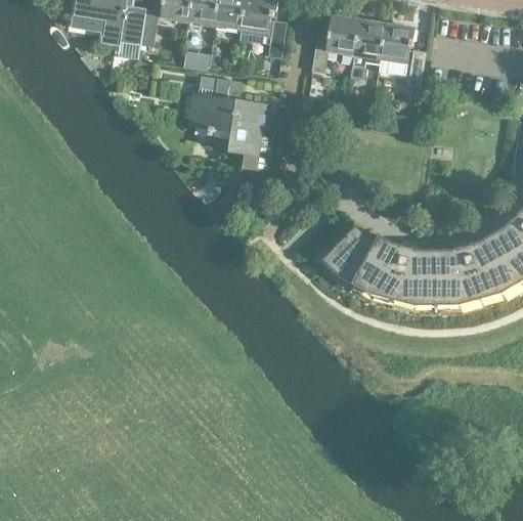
[(75,0),(73,14),(104,19),(101,38),(119,41),(117,55),(137,58),(139,44),(144,13),(125,10),(126,0),(75,0)]
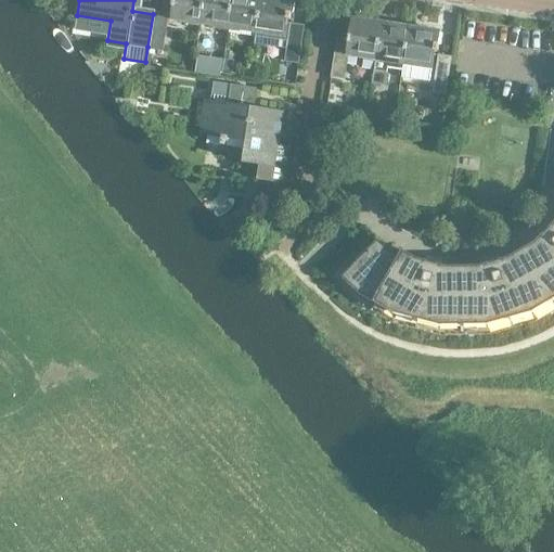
[(187,18),(198,20),(202,0),(171,0),(170,7),(172,5),(170,18),(185,22),(187,18)]
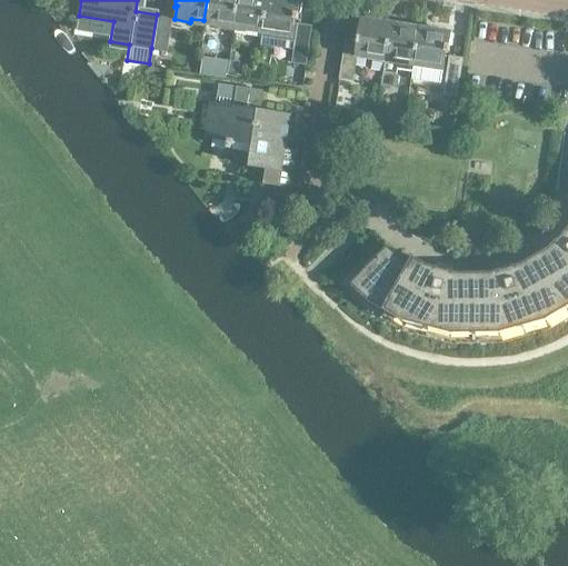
[(207,0),(203,20),(203,25),(219,27),(220,23),(232,25),(237,0),(207,0)]
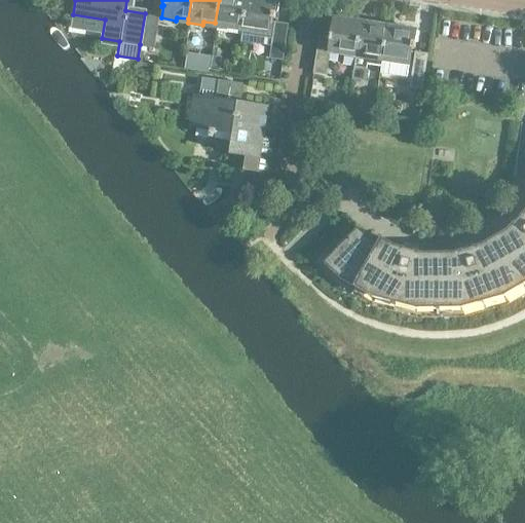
[(219,0),(215,23),(226,25),(226,28),(240,30),(241,30),(246,0),(219,0)]
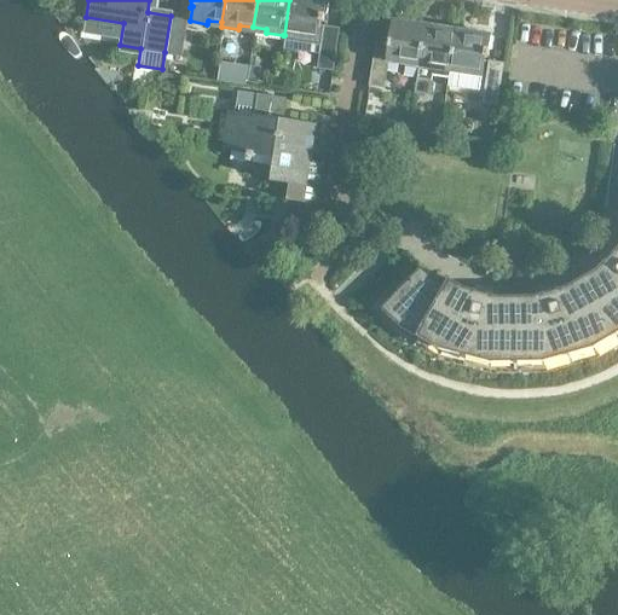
[(283,35),(282,47),(296,50),(319,53),(323,23),(318,23),(318,19),(322,21),(323,13),(319,13),(322,0),(325,0),(289,0),(284,35),(283,35)]
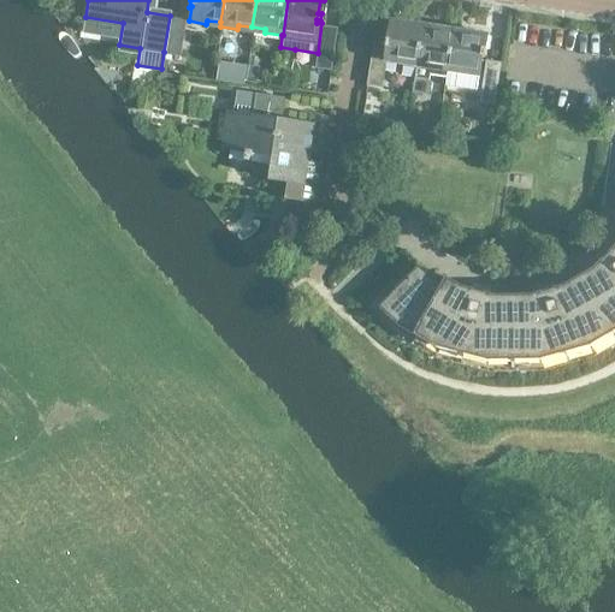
[(164,52),(179,54),(187,13),(171,11),(170,16),(164,52)]
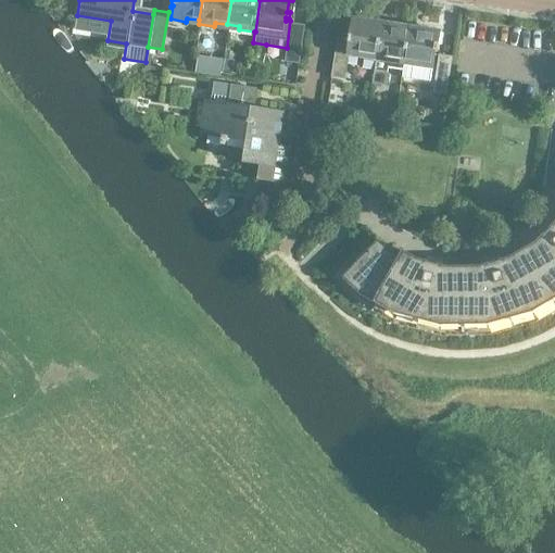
[(375,54),(380,21),(352,16),(349,34),(348,34),(347,39),(336,38),(330,76),(343,77),(347,54),(361,57),(362,52),(375,54)]
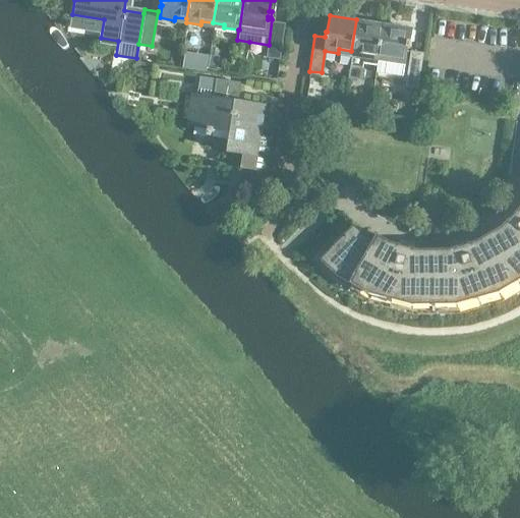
[(267,57),(279,58),(284,21),(272,19),(269,45),(267,57)]
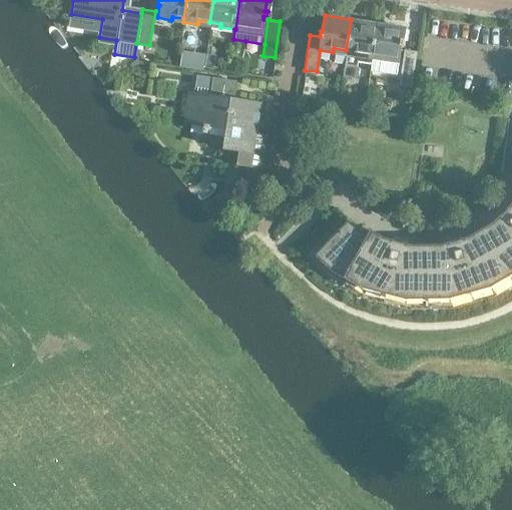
[(351,19),(346,50),(346,54),(343,74),(354,76),(357,59),(371,61),(372,61),(378,23),(351,19)]
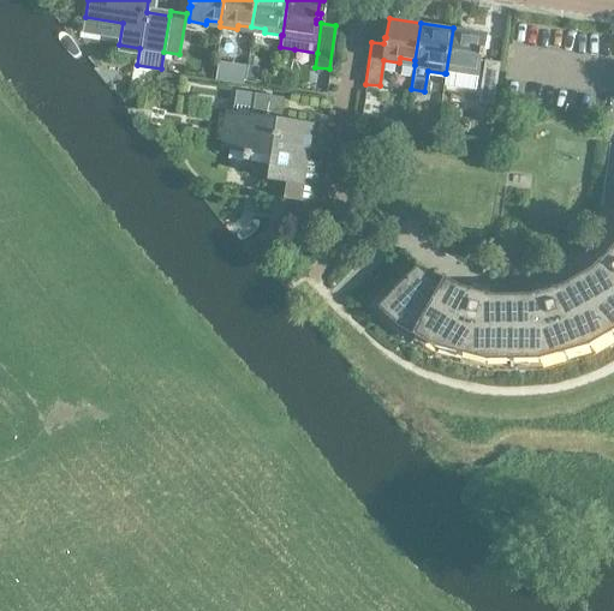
[(487,34),(487,33),(453,28),(446,73),(445,73),(443,83),(476,88),(481,54),(483,54),(484,47),(482,47),(484,34),(487,34)]
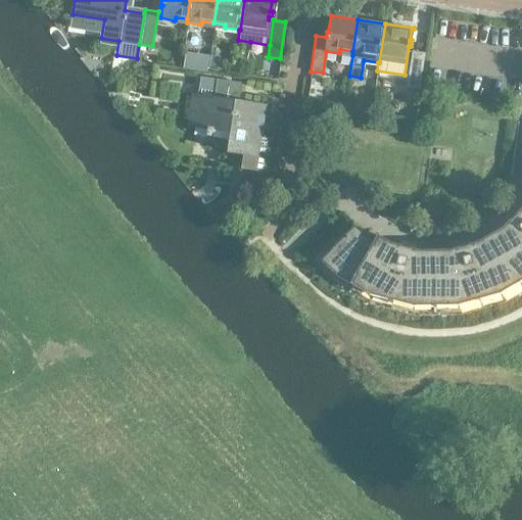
[(186,47),(184,62),(218,68),(221,52),(186,47)]
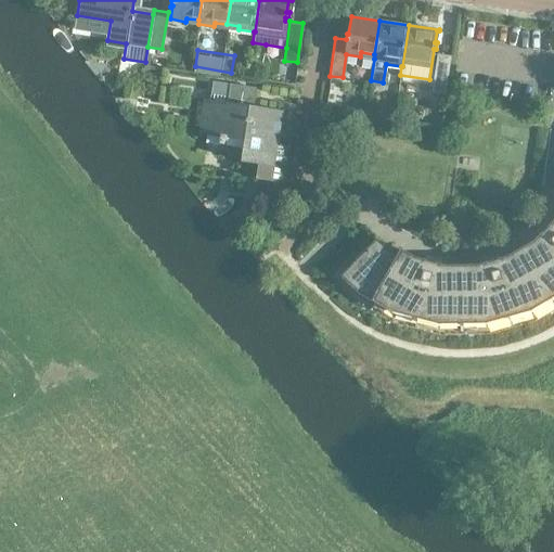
[(450,54),(438,53),(432,90),(445,92),(450,54)]
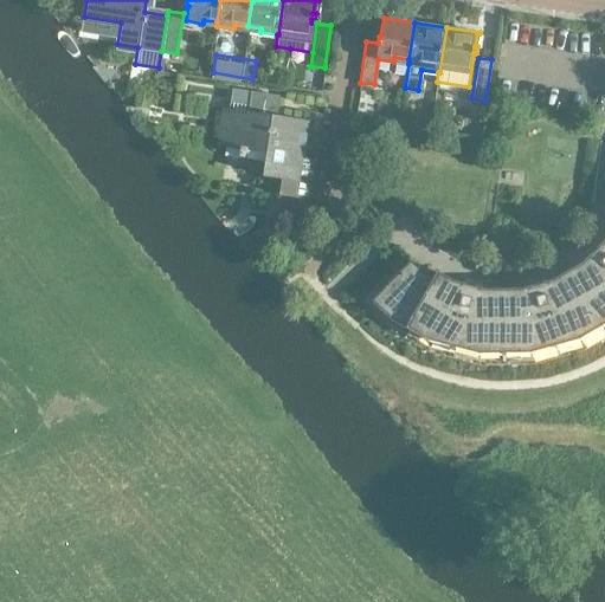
[(221,108),(216,143),(242,148),(240,155),(245,156),(245,155),(264,162),(262,175),(282,179),(281,193),(309,198),(310,183),(315,157),(303,155),(308,122),(274,116),(277,95),(233,89),(230,109),(221,108)]
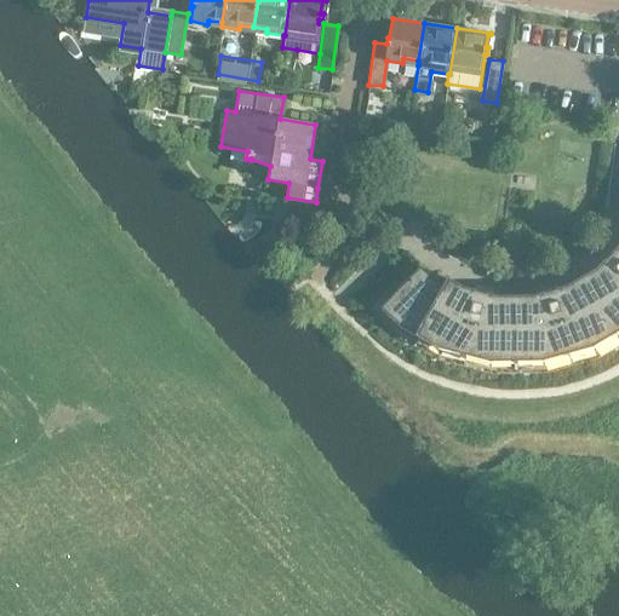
[(597,268),(584,275),(614,334),(618,332),(615,327),(618,324),(618,245),(617,248),(613,243),(602,255),(606,259),(597,268)]
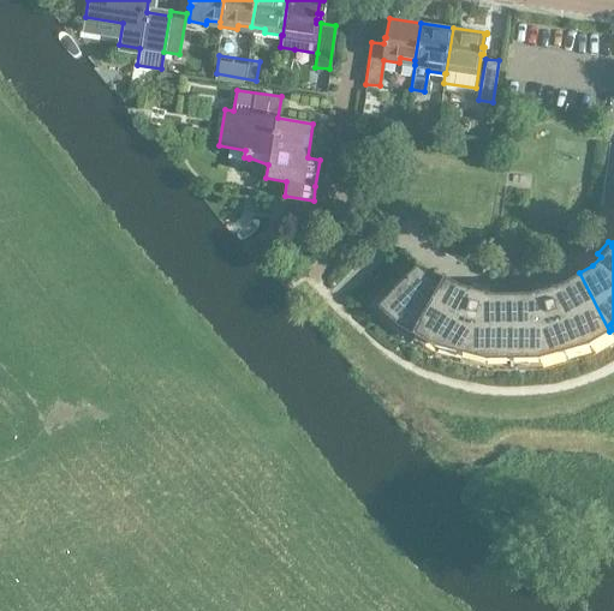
[(417,263),(382,300),(393,311),(389,315),(398,323),(413,331),(442,281),(429,275),(417,263)]
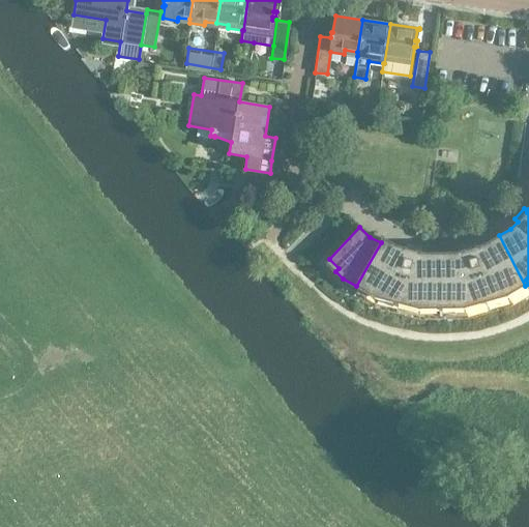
[(443,253),(440,309),(444,309),(444,303),(456,303),(456,308),(465,308),(489,301),(487,297),(498,294),(499,298),(508,296),(525,286),(499,235),(486,243),(479,245),(477,241),(465,244),(466,250),(457,253),(443,253)]
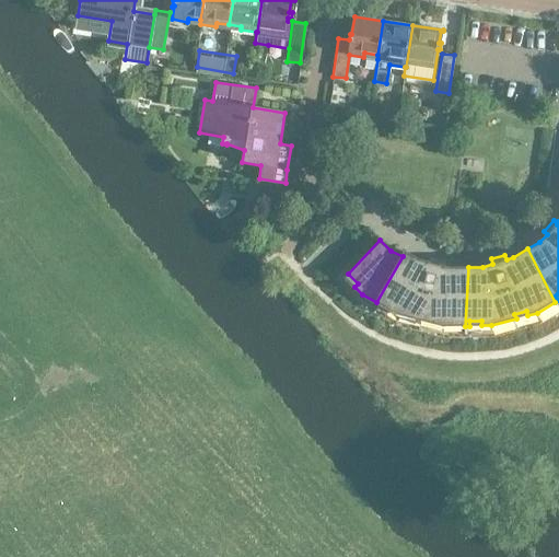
[(403,256),(376,302),(380,304),(382,300),(392,305),(389,310),(399,315),(423,321),(424,316),(435,318),(434,324),(444,326),(465,326),(468,267),(452,267),(444,265),(445,260),(431,256),(430,262),(420,259),(405,251),(403,256)]
